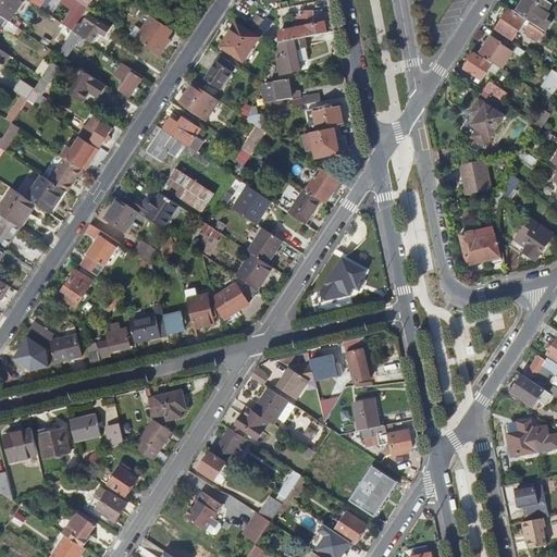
[(0,0),(0,13),(1,15),(1,16),(7,21),(9,22),(13,15),(10,13),(12,10),(15,12),(22,3),(17,0),(0,0)]
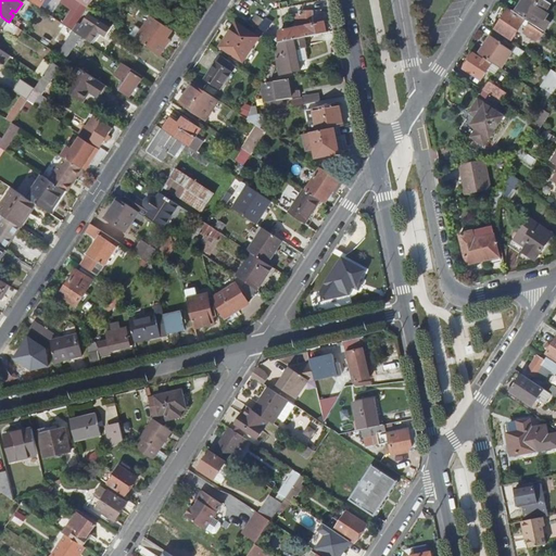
[(74,0),(63,0),(52,17),(67,27),(83,5),(74,0)]
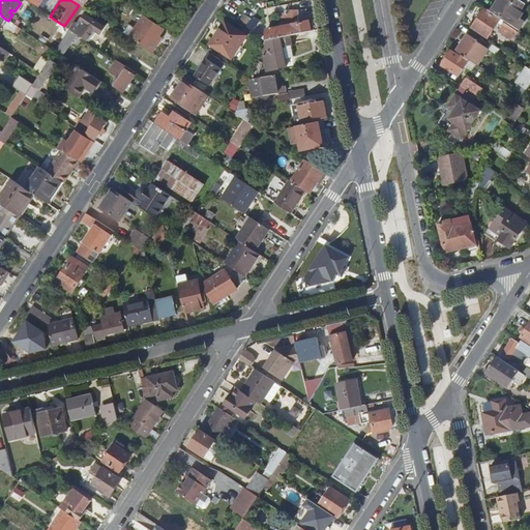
[(70,0),(79,5),(84,9),(90,0),(70,0)]
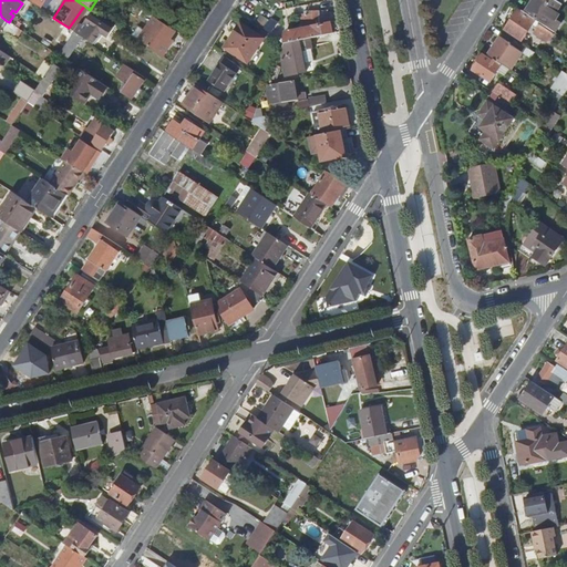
[(536,0),(526,14),(539,22),(555,33),(560,24),(556,21),(559,16),(556,13),(562,6),(553,0),(536,0)]
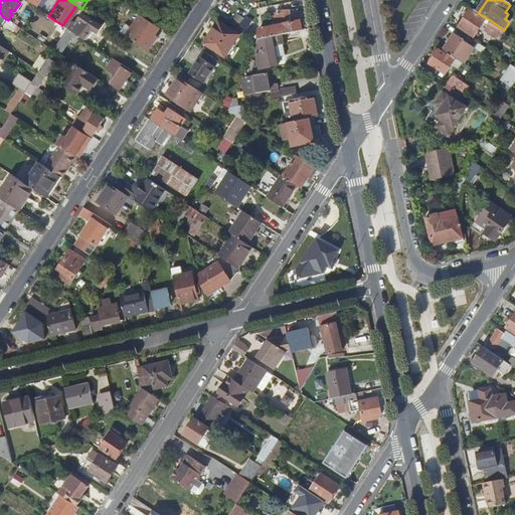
[(472,9),(461,27),(476,37),(485,23),(488,24),(490,20),(478,13),(472,9)]
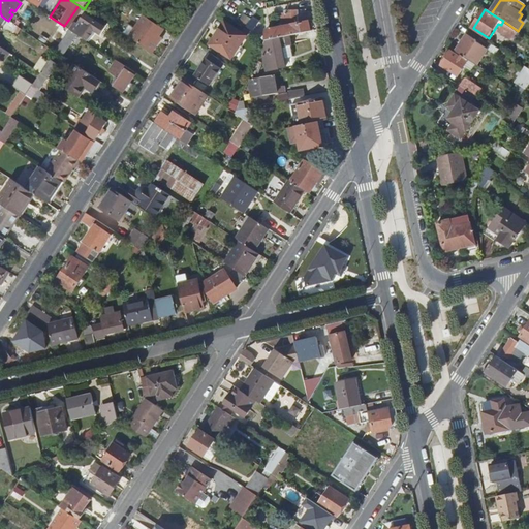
[(297,24),(294,25),(292,25),(289,13),(292,12),(291,10),(289,10),(283,11),(283,14),(280,16),(281,19),(284,18),(285,27),(282,27),(268,30),(266,41),(290,36),(319,29),(318,20),(297,24)]
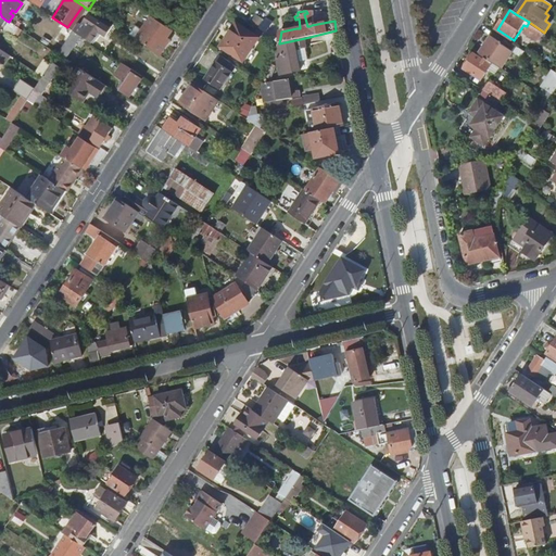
[(90,16),(80,30),(76,28),(73,33),(80,37),(92,43),(99,34),(105,37),(110,29),(104,26),(90,16)]
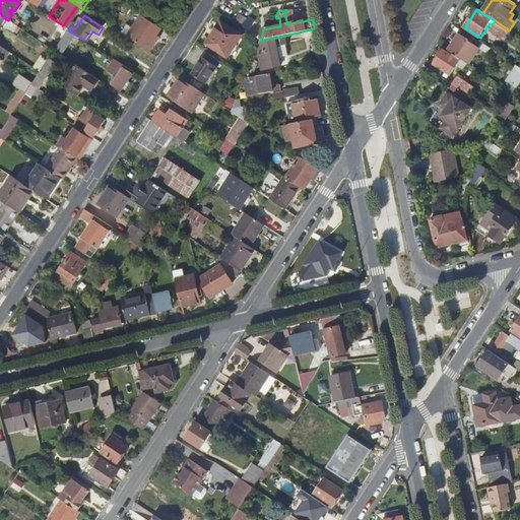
[(142,23),(153,30),(156,25),(145,18),(142,23)]
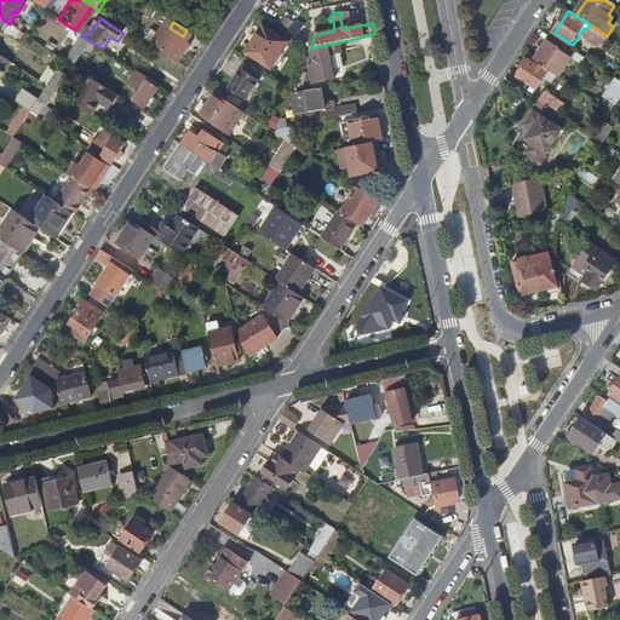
[(10,24),(5,33),(18,42),(24,34),(10,24)]
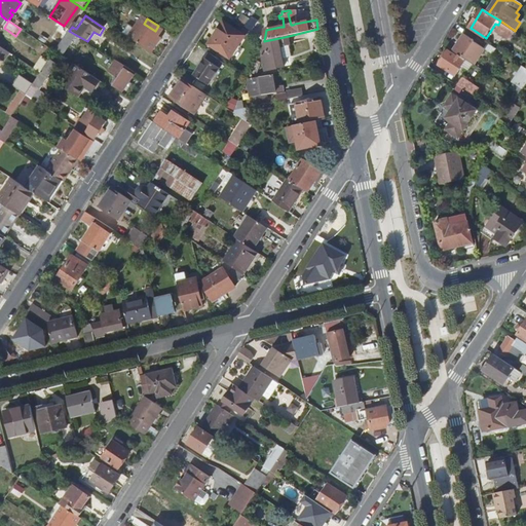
[(225,24),(210,45),(231,60),(246,38),(225,24)]
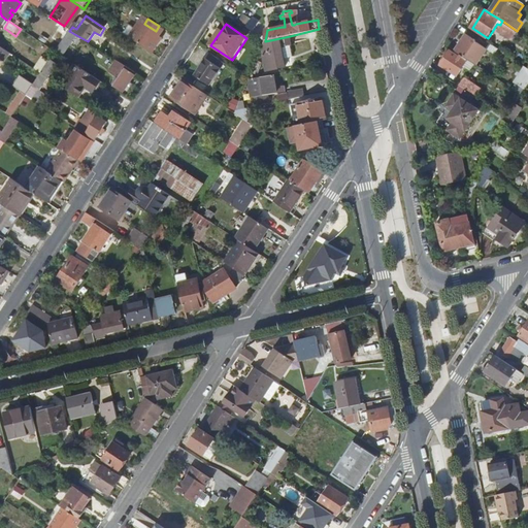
[(517,33),(502,25),(498,32),(512,41),(517,33)]
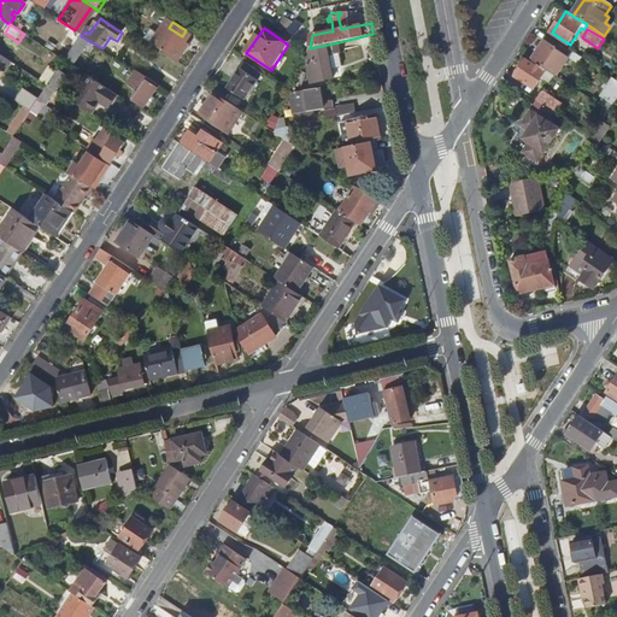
[(158,48),(177,62),(188,45),(169,31),(158,48)]
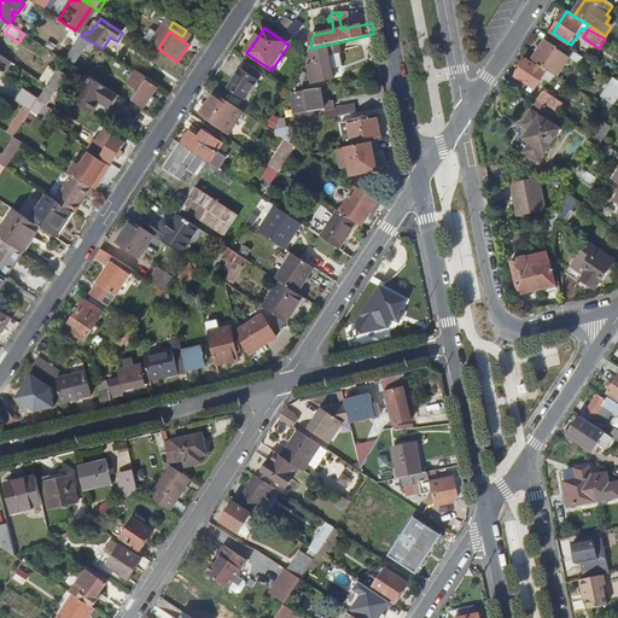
[(81,36),(65,62),(73,66),(89,41),(81,36)]
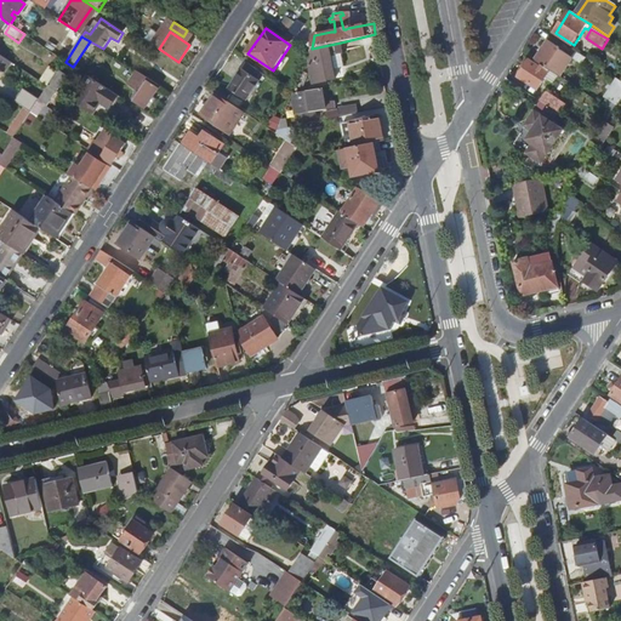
[(550,41),(535,61),(537,63),(551,72),(559,78),(573,60),(560,51),(562,50),(550,41)]
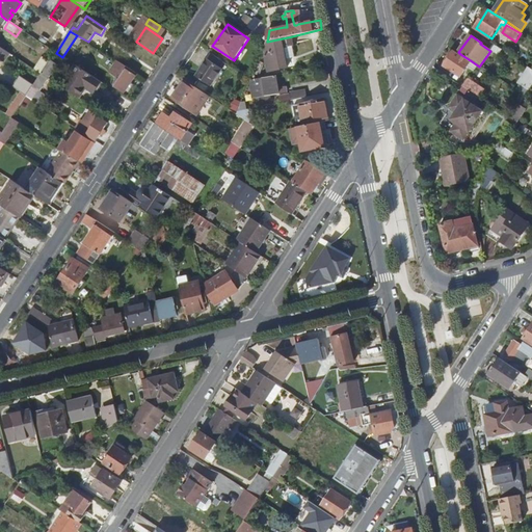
[(266,56),(269,72),(288,68),(284,48),(294,46),(292,36),(267,42),(266,45),(268,56),(266,56)]
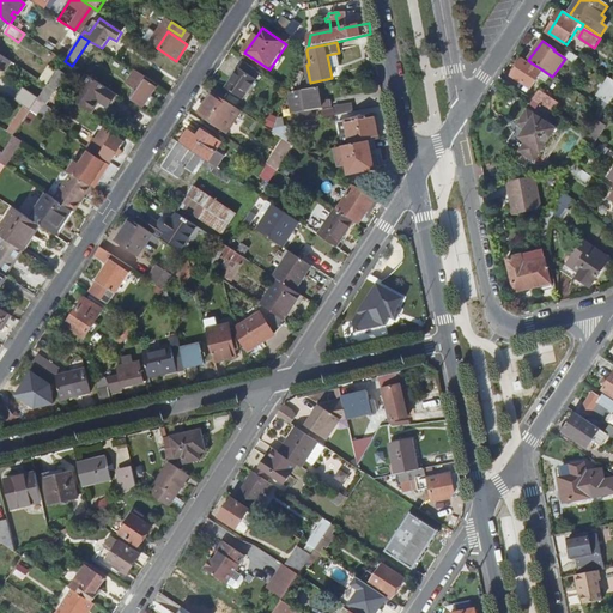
[(523,61),(513,77),(532,89),(544,71),(530,62),(529,65),(523,61)]
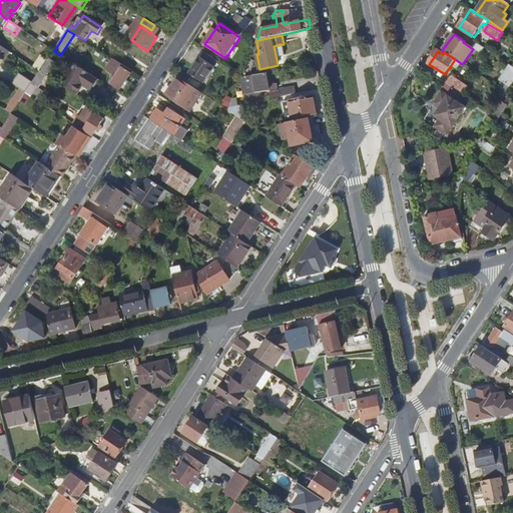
[(43,56),(35,68),(40,72),(48,60),(43,56)]
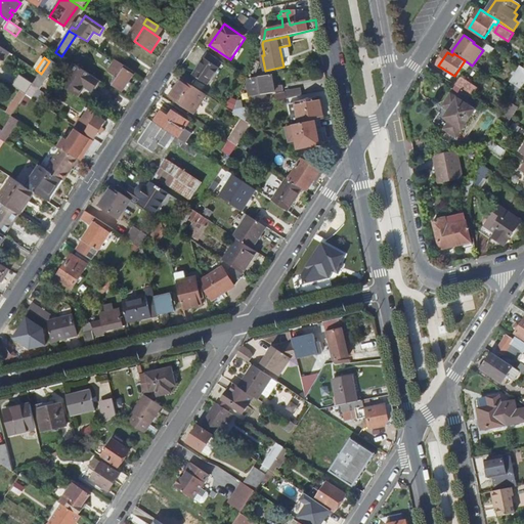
[(205,60),(193,77),(208,87),(220,71),(205,60)]
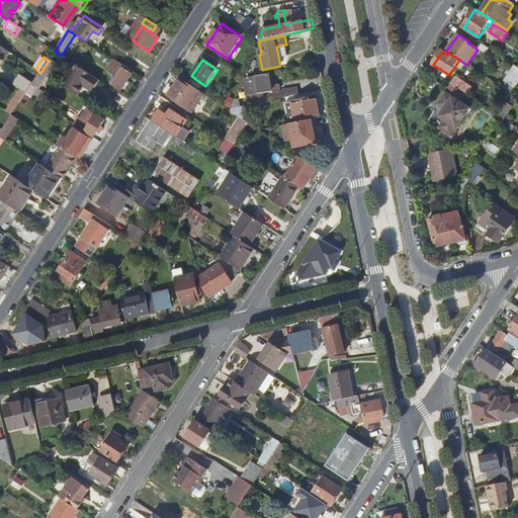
[(115,61),(107,72),(113,76),(109,83),(111,85),(123,67),(115,61)]
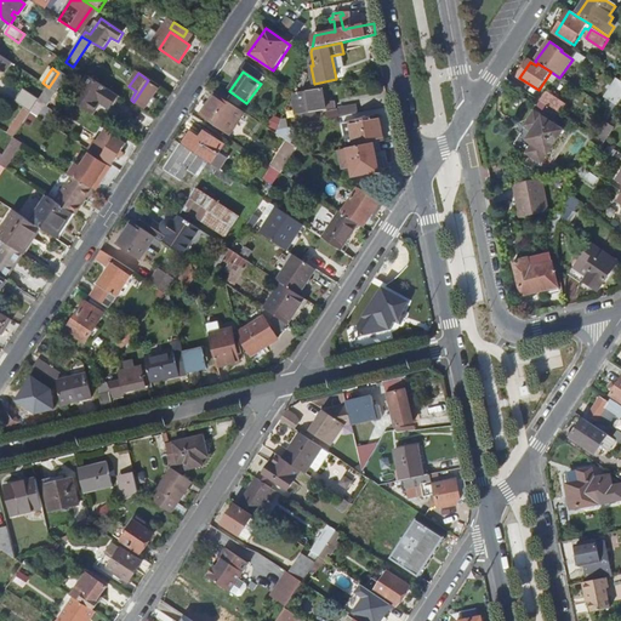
[(90,78),(73,103),(95,118),(104,101),(113,107),(120,98),(90,78)]
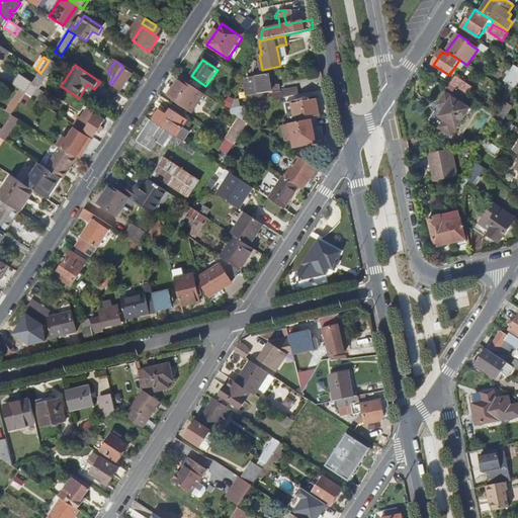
[(123,67),(111,85),(121,91),(134,73),(123,67)]
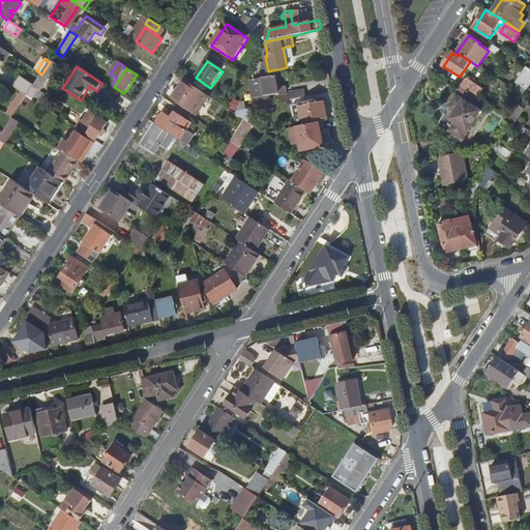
[(529,85),(529,69),(528,68),(518,84),(519,84),(523,87),(522,89),(524,90),(526,88),(527,90),(529,85)]
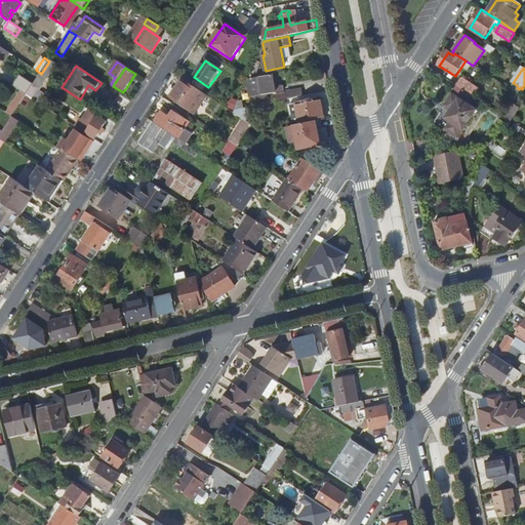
[(22,74),(13,86),(27,95),(30,90),(35,83),(22,74)]
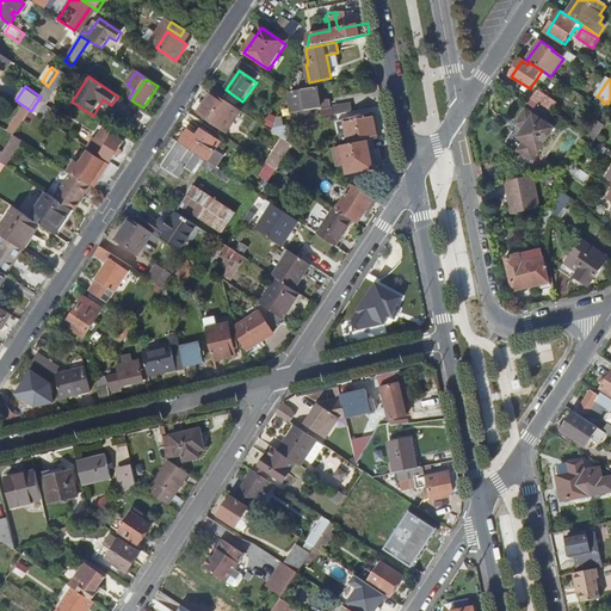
[(48,86),(41,97),(35,105),(42,109),(54,90),(48,86)]
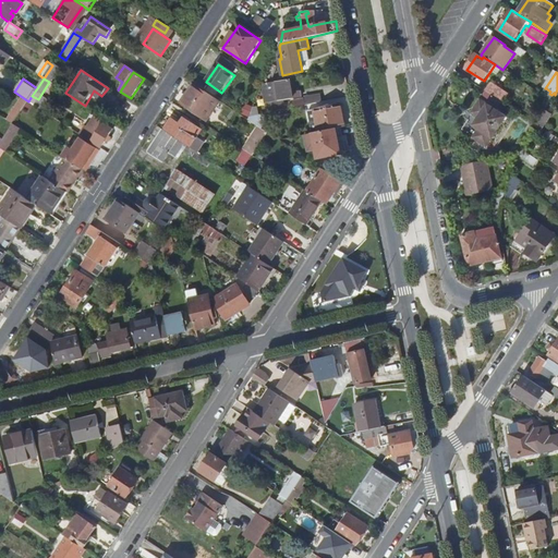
[(261,91),(265,114),(283,110),(281,101),(299,98),(298,91),(289,93),(287,80),(263,84),(261,91)]
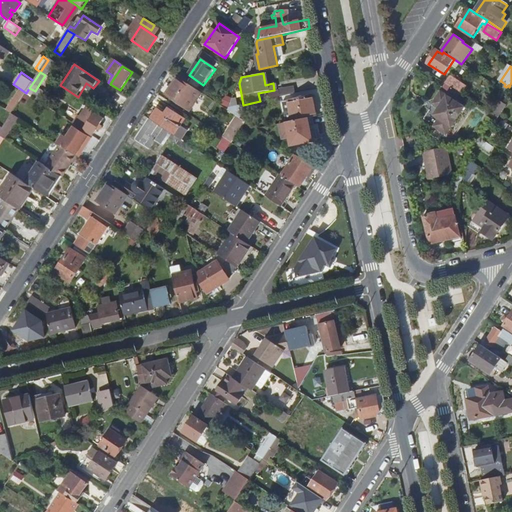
[(446,84),(461,94),(465,90),(466,87),(451,77),(446,84)]
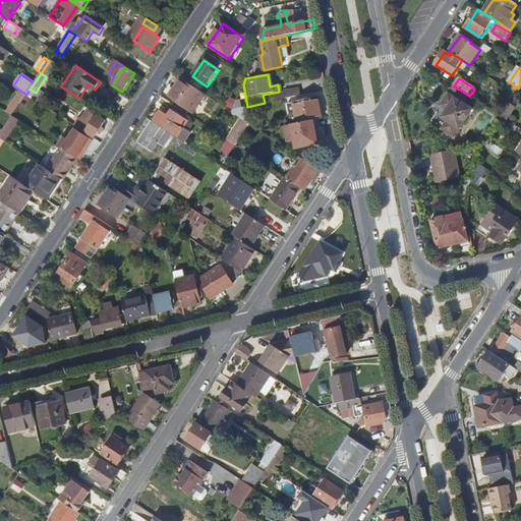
[(172,98),(191,111),(199,98),(205,101),(207,96),(193,88),(192,89),(183,82),(172,98)]
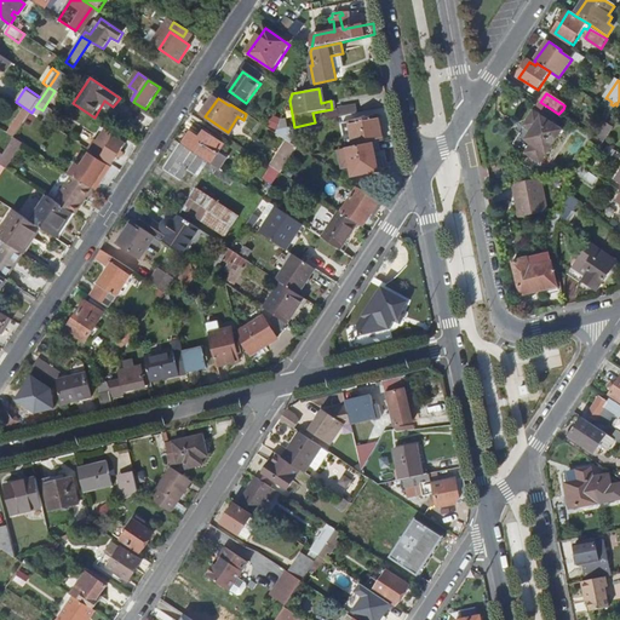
[(609,110),(613,113),(618,105),(616,105),(615,103),(613,105),(610,104),(612,102),(607,98),(602,105),(609,110)]
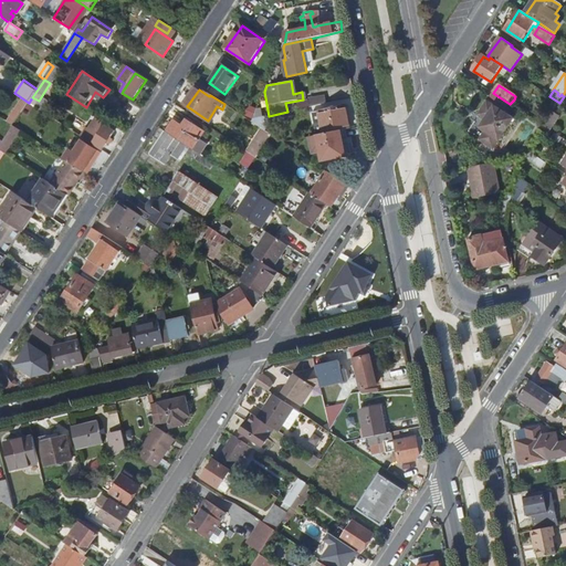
[(510,104),(520,111),(523,106),(514,100),(510,104)]
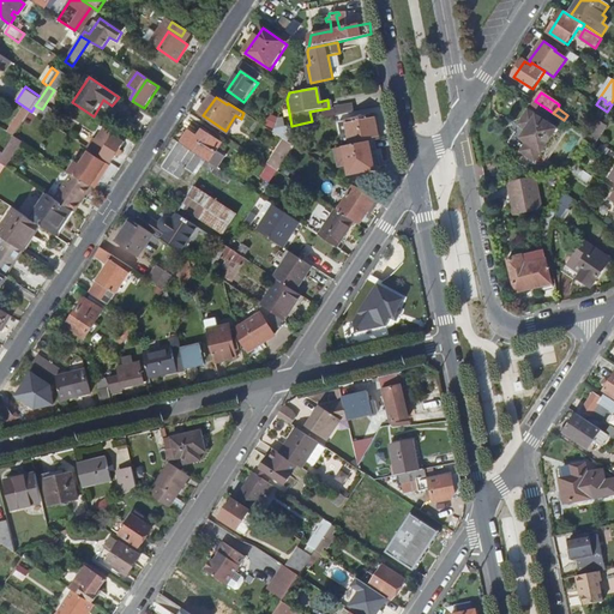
[(31,112),(23,124),(29,127),(37,115),(31,112)]
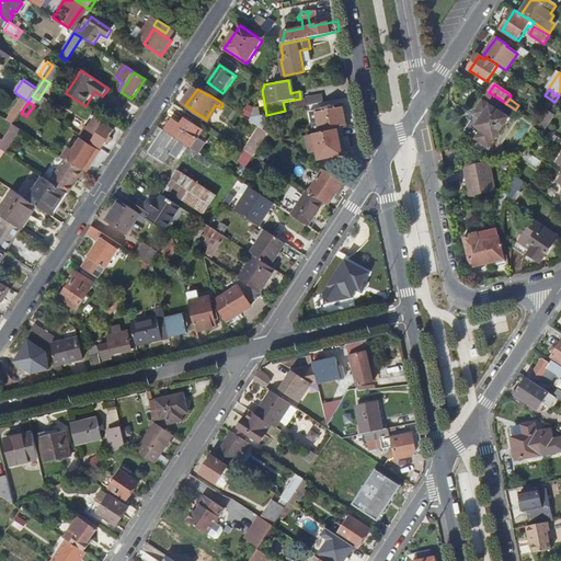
[(244,102),(238,113),(249,121),(250,117),(253,112),(254,109),(244,102)]
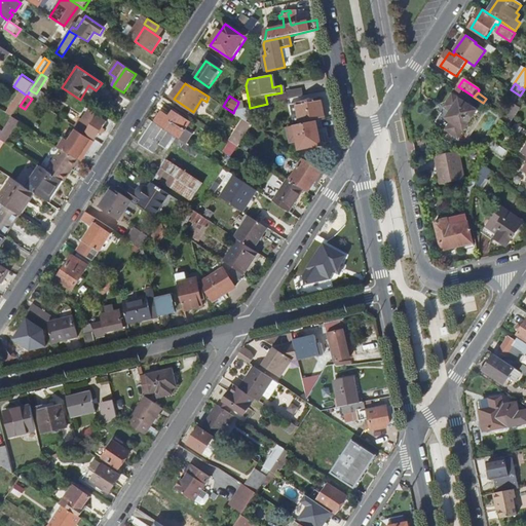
[(453,96),(436,123),(459,139),(477,111),(453,96)]
